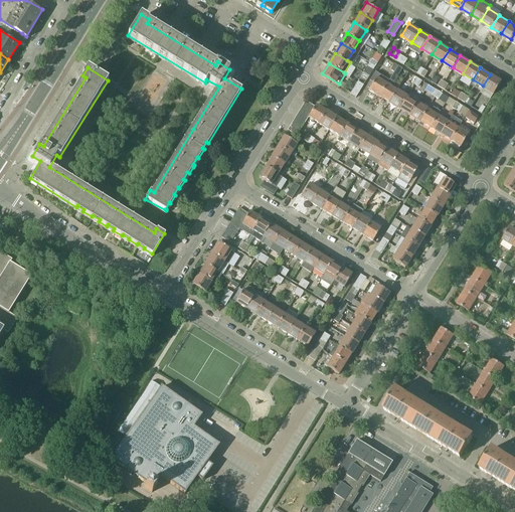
[(490,74),(483,86),(493,93),(500,80),(490,74)]
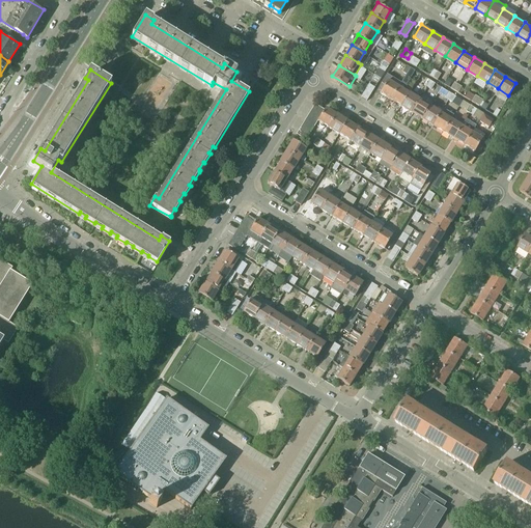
[(390,98),(398,85),(388,79),(380,91),(390,98)]
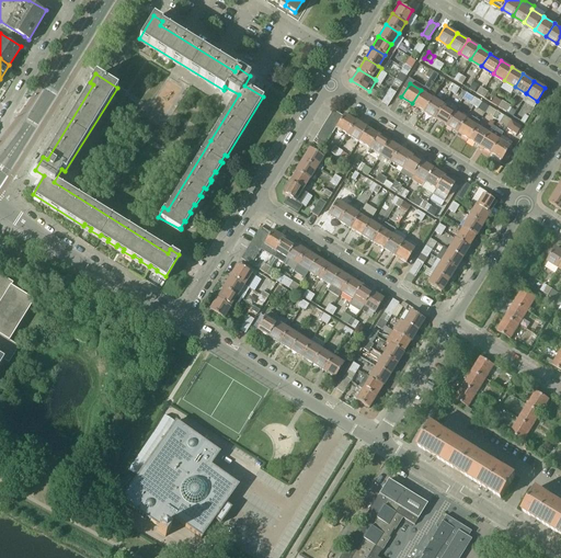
[(390,87),(382,99),(381,100),(388,104),(396,90),(390,87)]
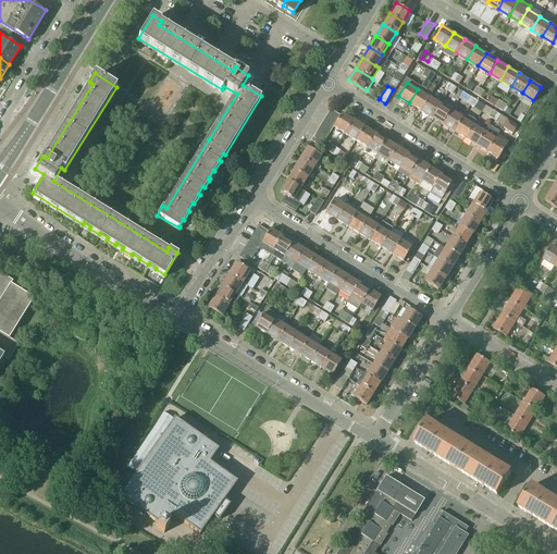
[(409,102),(421,109),(429,96),(418,89),(409,102)]
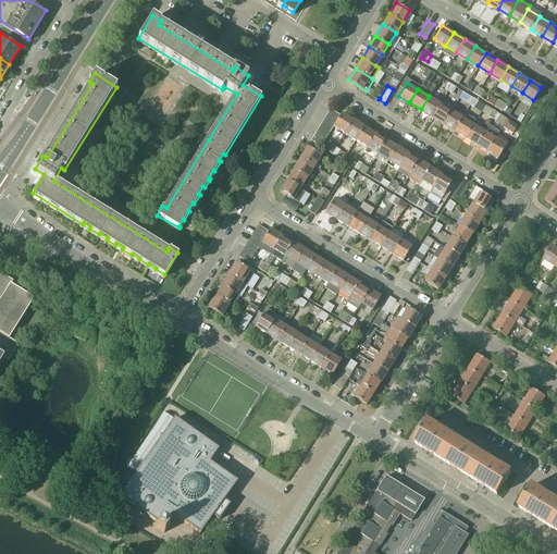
[(429,96),(421,109),(432,115),(440,102),(429,96)]
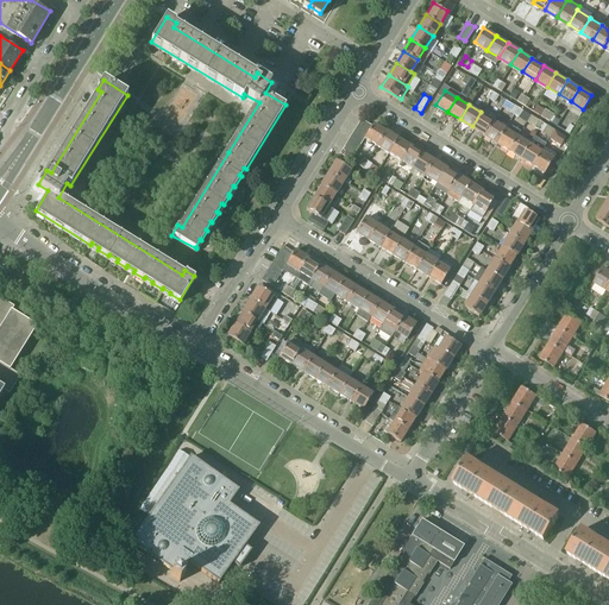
[(481,112),(472,126),(484,134),(493,120),(481,112)]
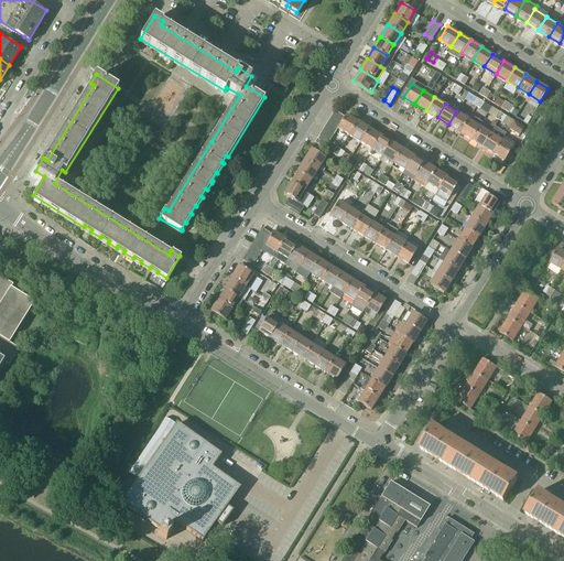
[(459,107),(456,111),(448,125),(459,131),(470,114),(459,107)]
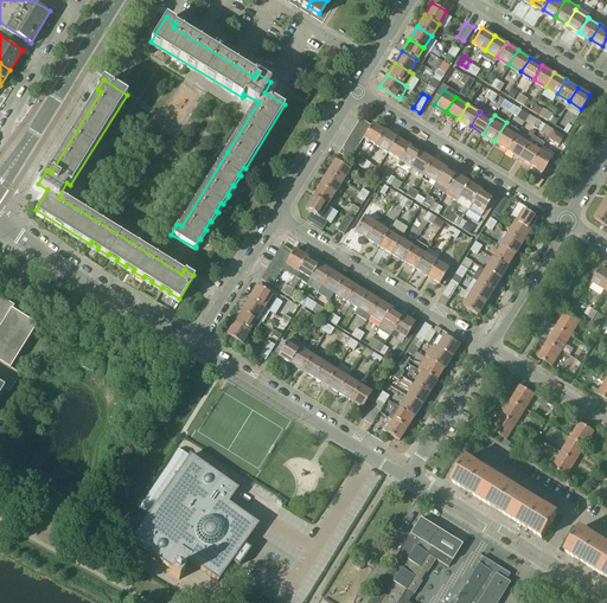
[(357,122),(368,129),(371,123),(360,116),(357,122)]
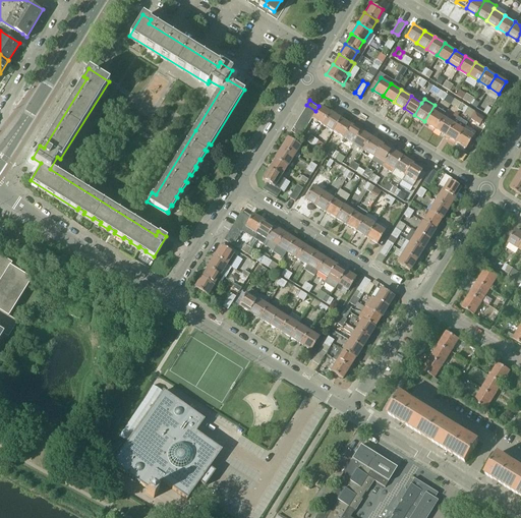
[(315,111),(312,116),(311,116),(323,123),(330,111),(320,104),(319,106),(315,111)]
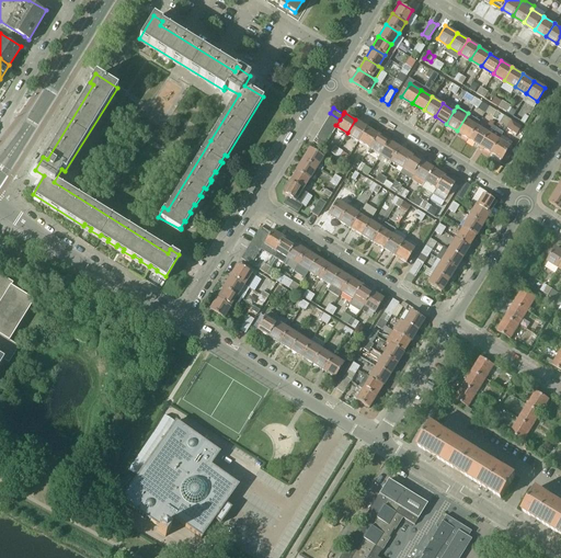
[(468,113),(457,131),(468,137),(477,124),(480,120),(468,112),(468,113)]
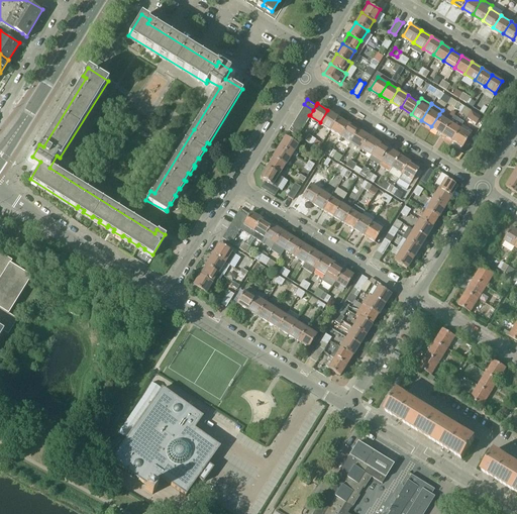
[(301,109),(310,115),(313,110),(304,104),(301,109)]
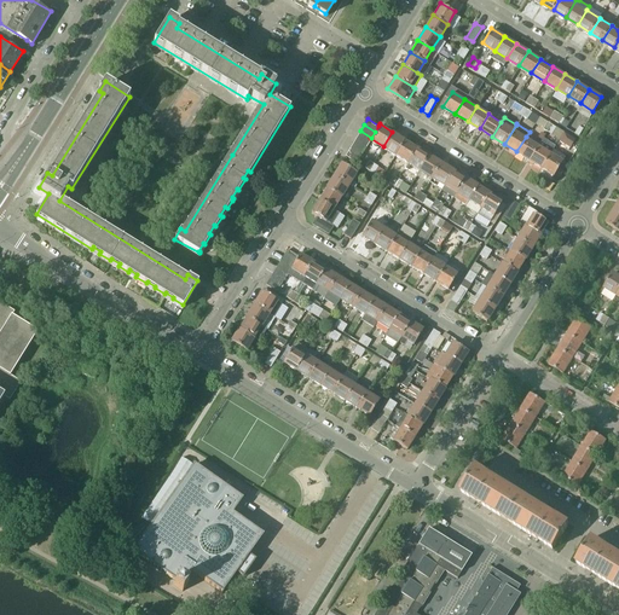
[(570,145),(576,137),(563,129),(559,138),(570,145)]
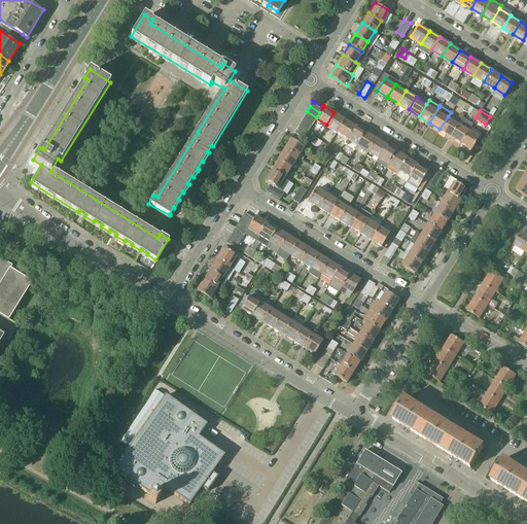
[(307,111),(304,115),(313,121),(315,117),(316,117),(307,111)]
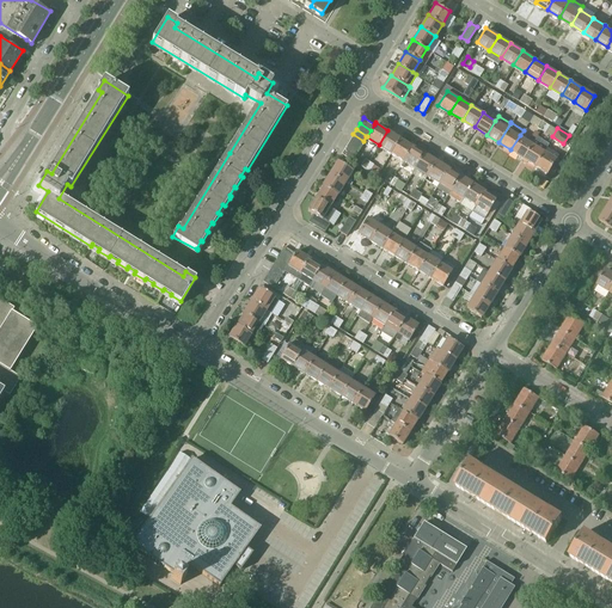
[(379,145),(391,152),(399,137),(387,130),(379,145)]
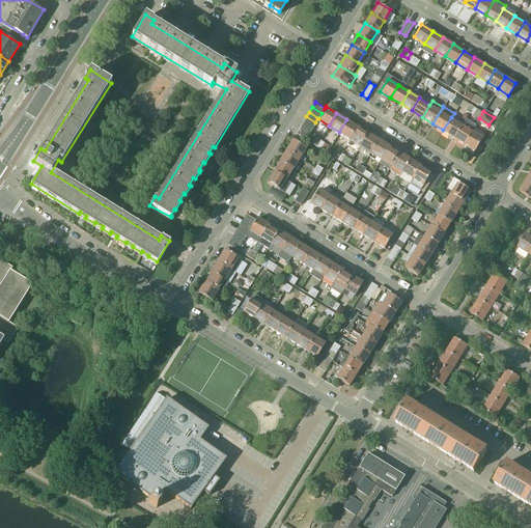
[(303,121),(312,128),(315,122),(306,116),(303,121)]
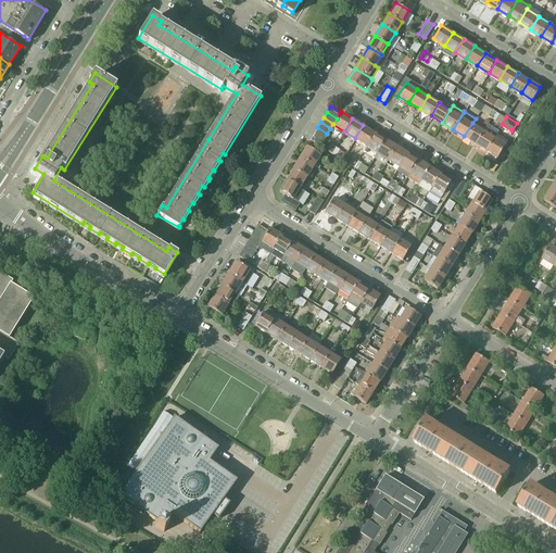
[(472,123),(464,136),(475,142),(483,130),(472,123)]
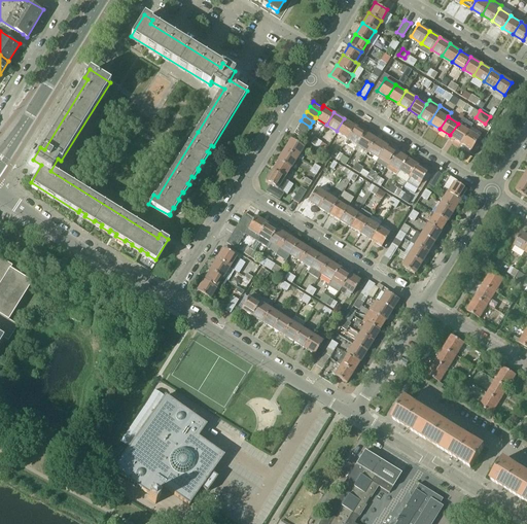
[(354,125),(344,118),(337,131),(347,137),(354,125)]
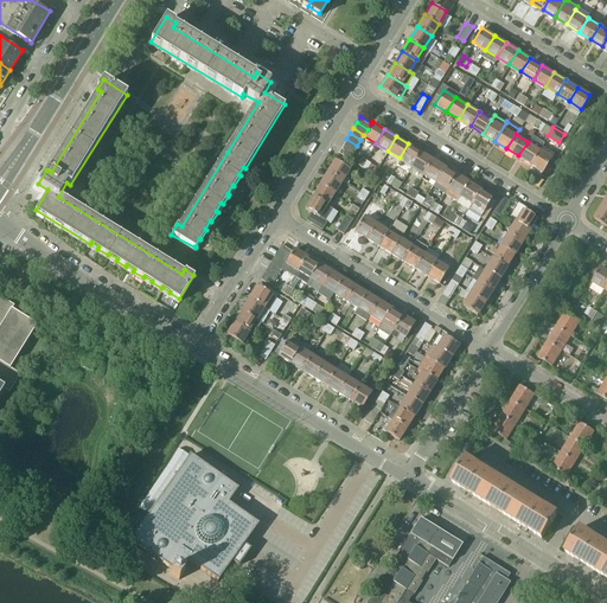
[(346,139),(343,145),(353,151),(357,146),(346,139)]
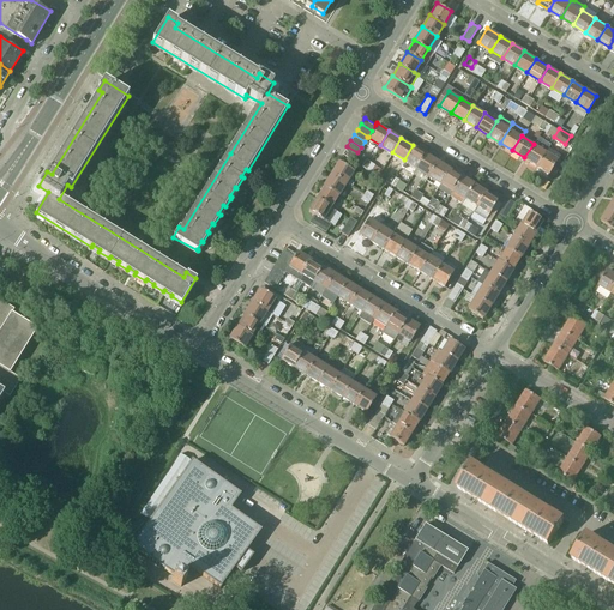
[(534,144),(524,157),(537,165),(546,151),(534,144)]
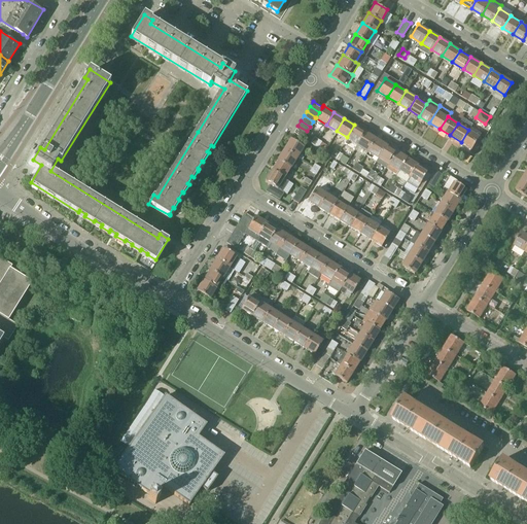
[(347,137),(357,143),(364,131),(354,125),(347,137)]
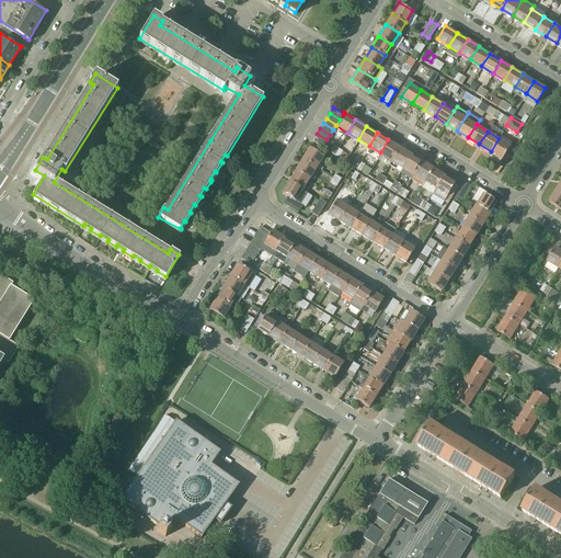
[(327,139),(317,134),(313,139),(323,145),(327,139)]
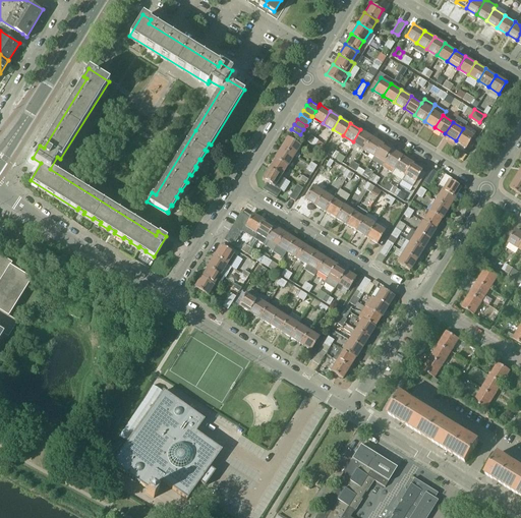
[(463,128),(456,140),(466,147),(473,134),(463,128)]
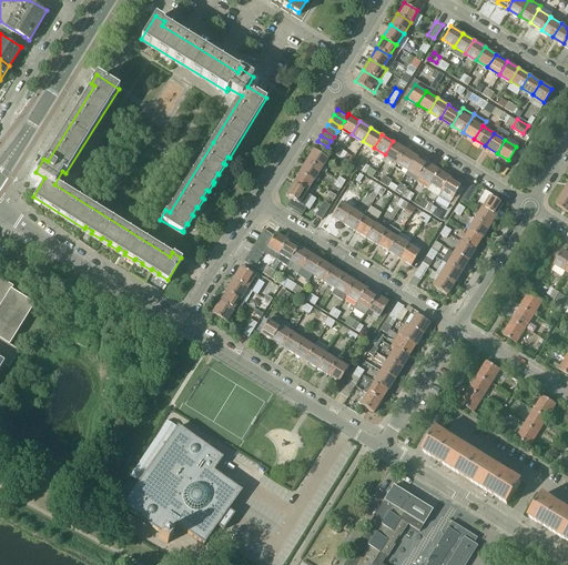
[(396,161),(396,162),(405,149),(393,141),(385,154),(391,159),(388,162),(394,164),(396,161)]
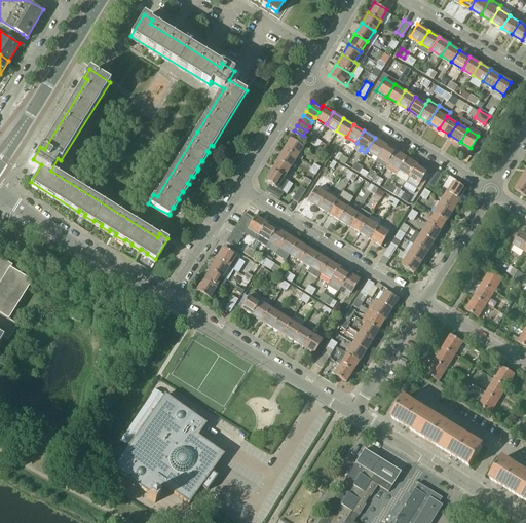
[(291,137),(285,148),(296,155),(303,145),(291,137)]
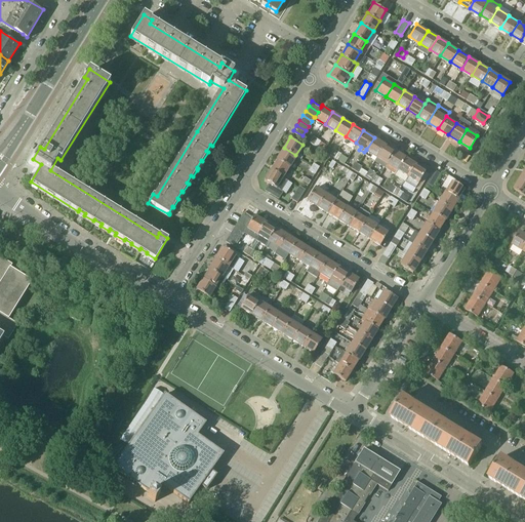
[(385,144),(374,137),(366,150),(376,156),(385,144)]
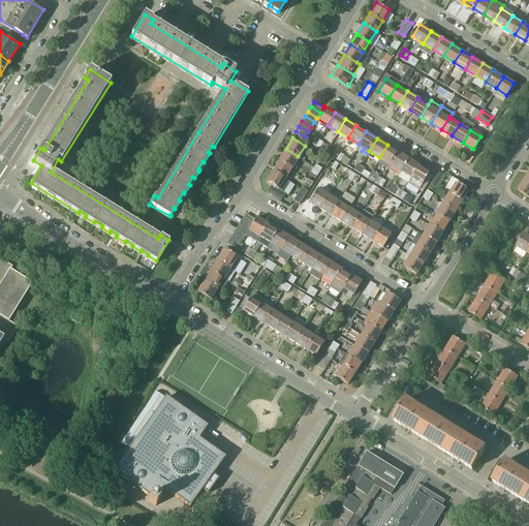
[(382,164),(387,167),(398,151),(387,145),(379,157),(385,160),(382,164)]
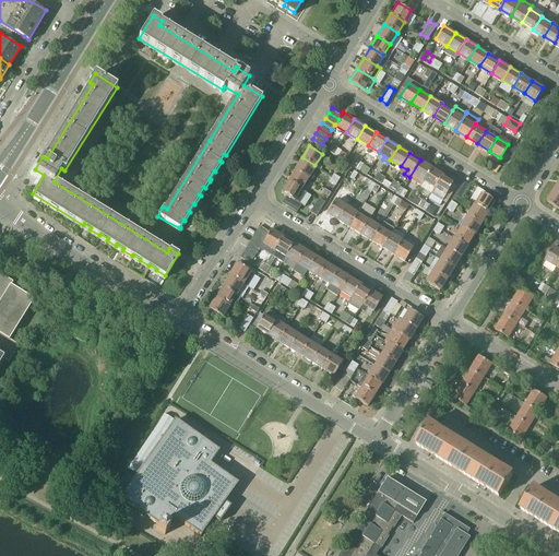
[(295,168),(308,176),(314,165),(302,157),(295,168)]
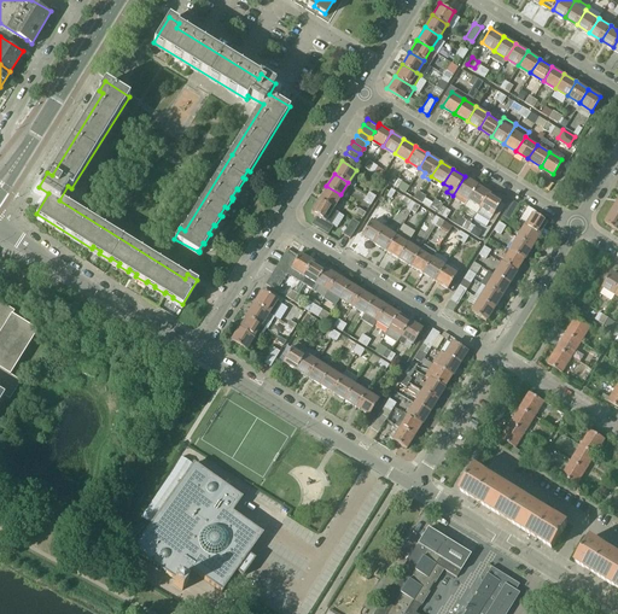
[(477,183),(465,176),(453,196),(465,203),(468,198),(477,183)]
